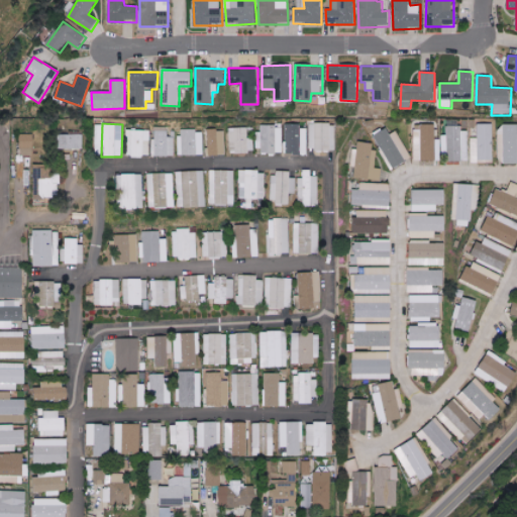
[(309,123),(309,150),(336,150),(335,123),(309,123)]
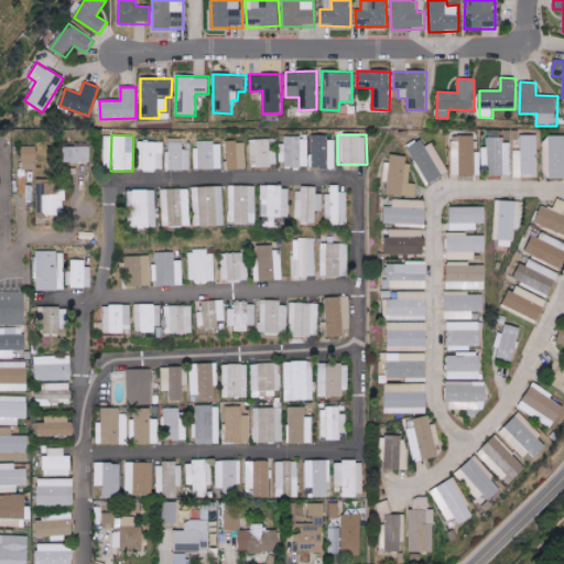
[(511,174),(510,139),(487,139),(487,150),(475,150),(475,136),(452,136),(452,175),(480,175),(479,167),(496,167),(496,174),(511,174)]
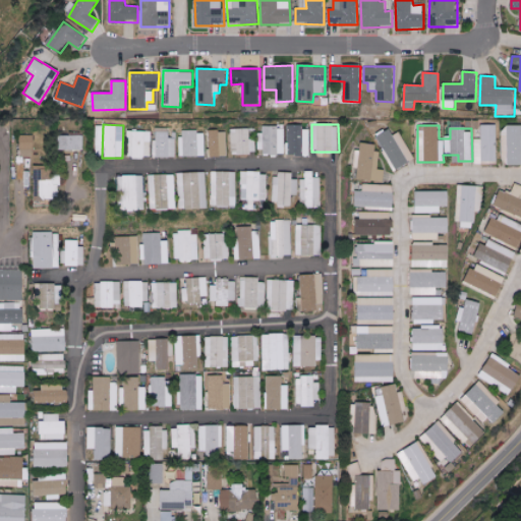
[(497,162),(497,125),(482,125),(481,139),(474,138),(474,149),(480,150),(480,162),(497,162)]
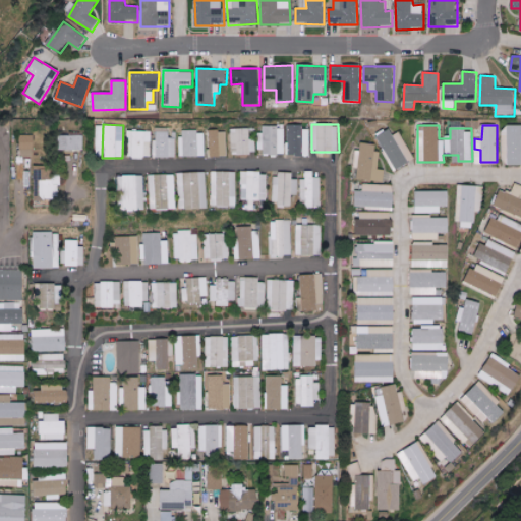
[(263,126),(262,152),(284,153),(285,127),(263,126)]
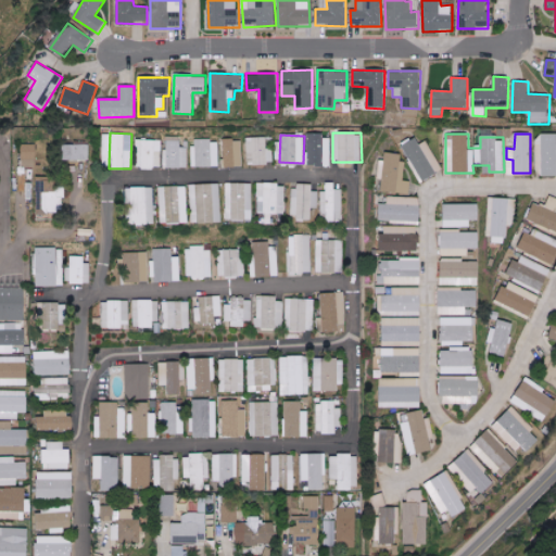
[(330,166),(330,135),(307,135),(307,166),(330,166)]
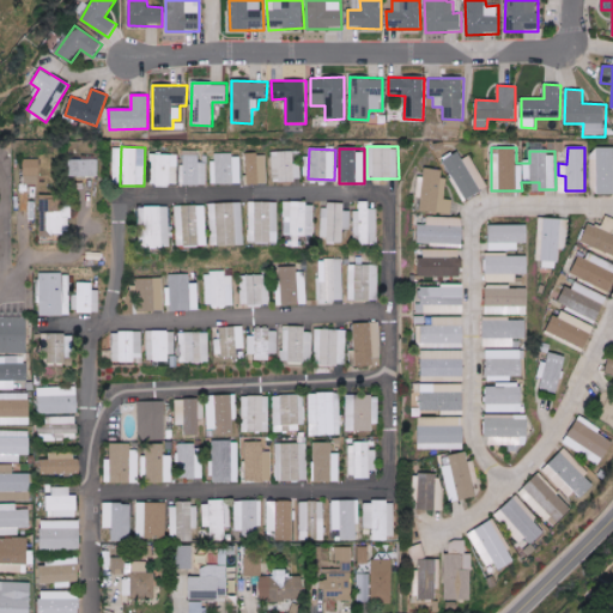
[(612,149),(596,149),(596,162),(594,162),(593,193),(612,192),(612,149)]
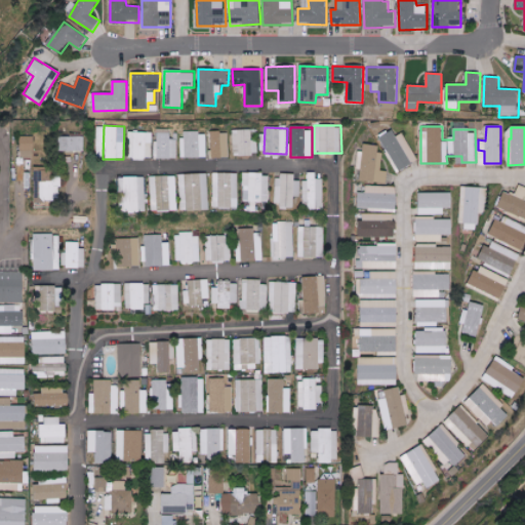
[(177,158),(176,139),(170,139),(170,129),(157,129),(157,142),(153,142),(153,159),(177,158)]
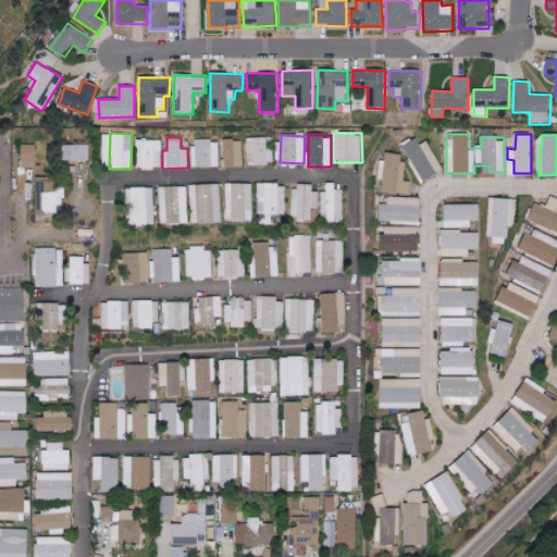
[(268,137),(247,138),(248,165),(274,164),(273,149),(268,149),(268,137)]
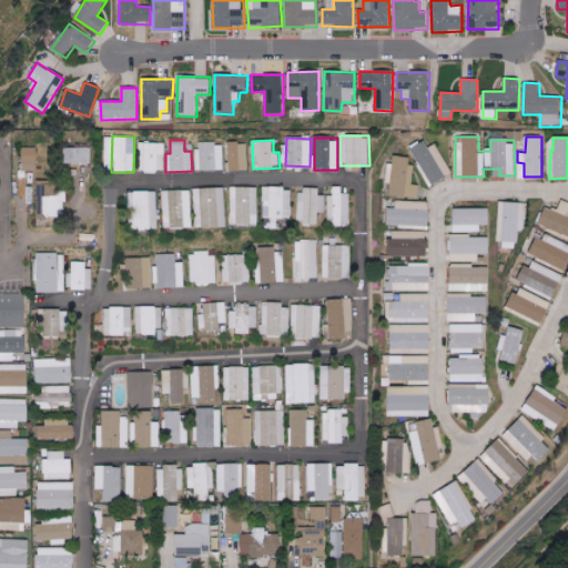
[(428,148),(425,141),(412,148),(429,186),(452,175),(437,144),(428,148)]
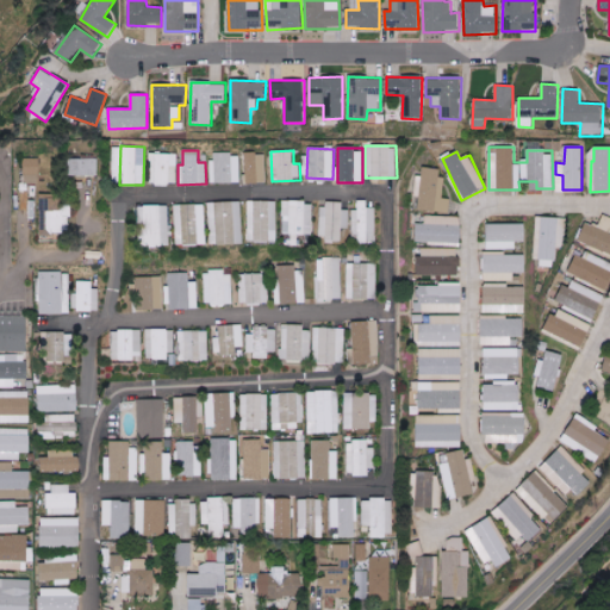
[(151,185),(176,185),(176,154),(153,154),(151,185)]
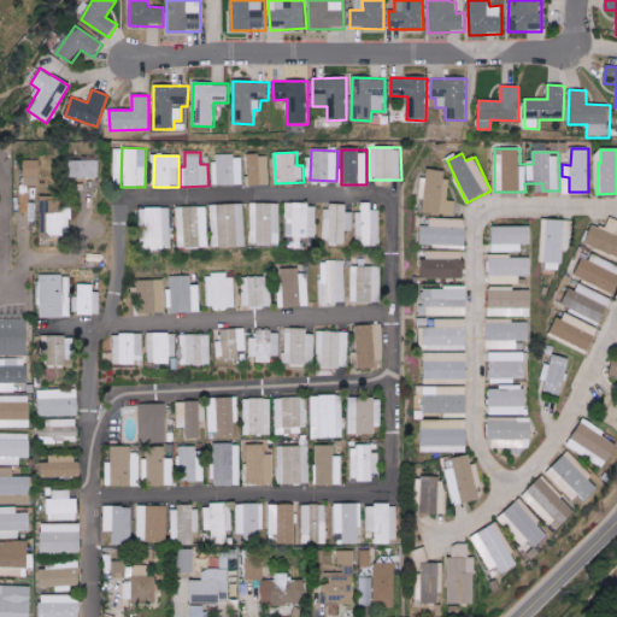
[(242,156),(213,156),(213,186),(242,184),(242,156)]
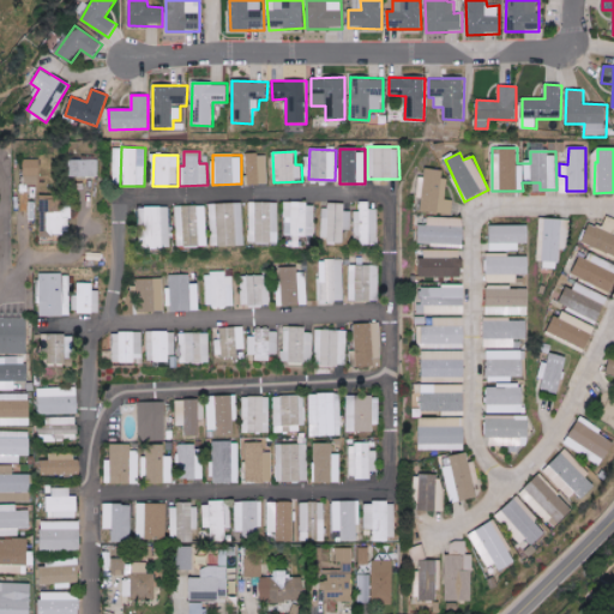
[(268,155),(246,155),(247,185),(269,185),(268,155)]
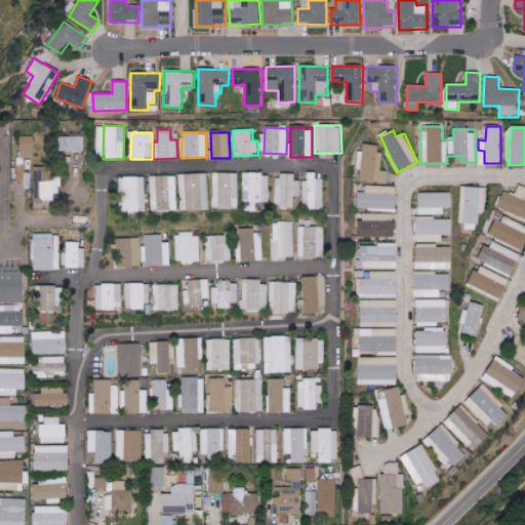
[(34,159),(35,136),(22,136),(21,158),(34,159)]
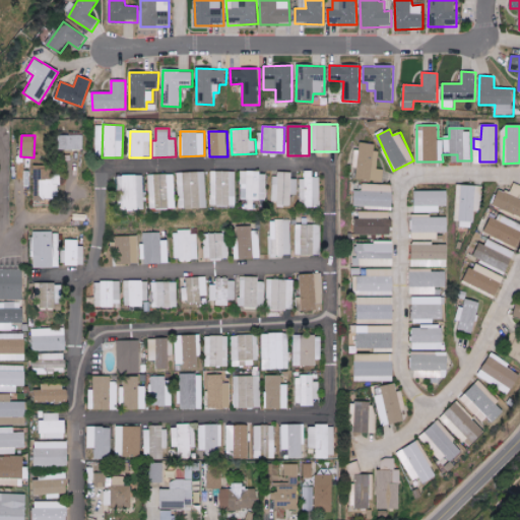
[(66,135),(66,150),(83,150),(83,135),(66,135)]
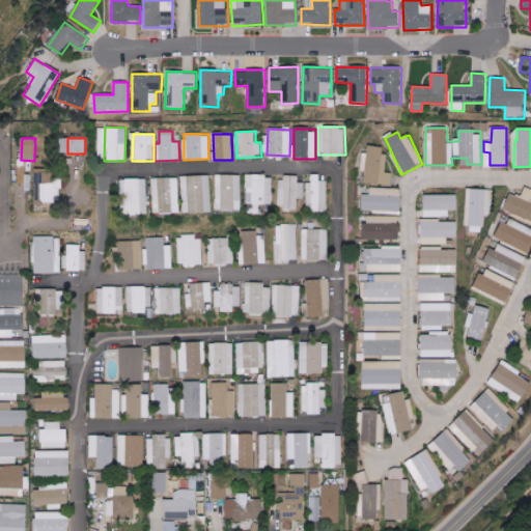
[(363,184),(392,185),(392,172),(384,172),(385,146),(367,146),(367,154),(360,154),(360,172),(364,172),(363,184)]
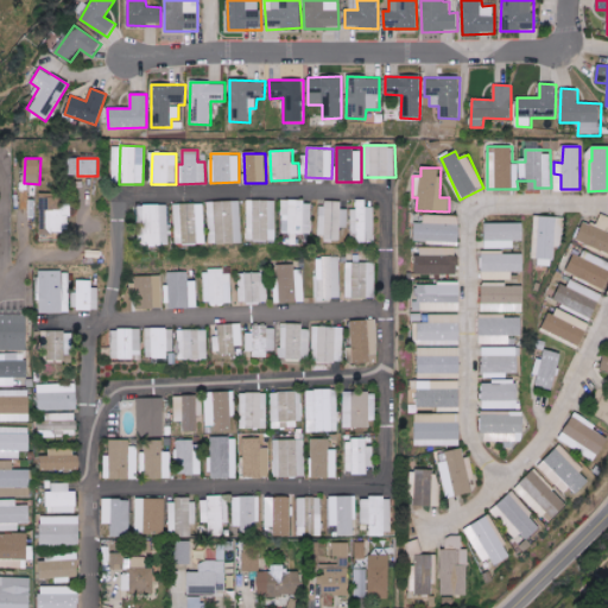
[(40,232),(49,232),(49,238),(62,238),(62,230),(69,230),(69,213),(61,213),(61,197),(40,197),(40,232)]
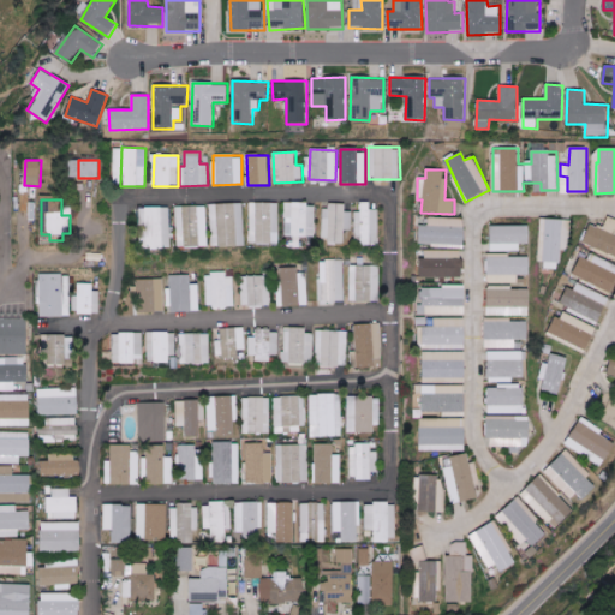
[(278,244),(279,203),(250,202),(249,244),(278,244)]
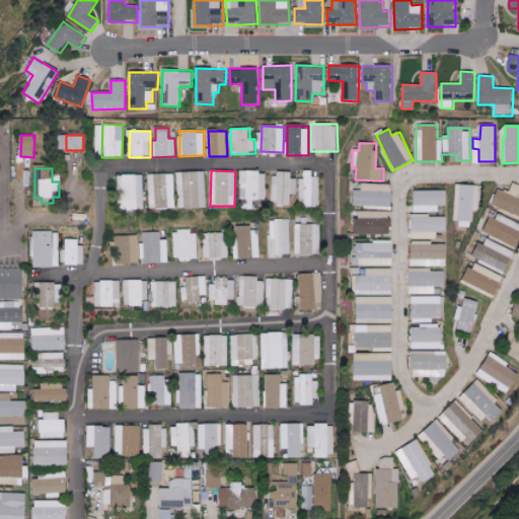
[(319,176),(312,176),(312,170),(299,170),(300,207),(320,206),(319,176)]
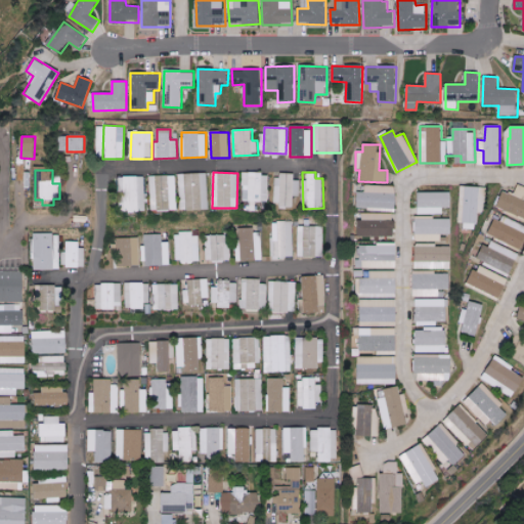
[(177,174),(178,210),(208,210),(207,173),(177,174)]
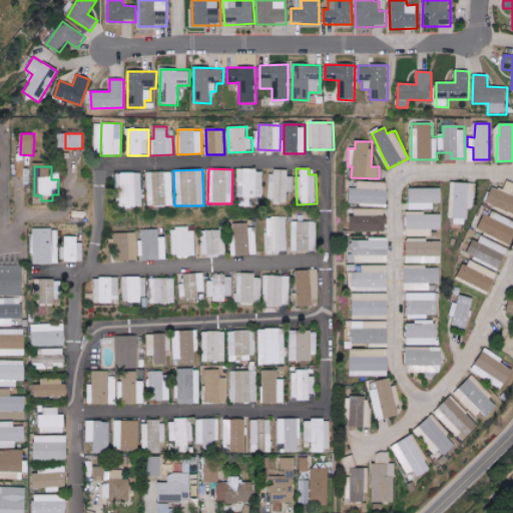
[(236,169),(237,196),(243,196),(243,206),(249,206),(248,197),(263,197),(262,169),(236,169)]
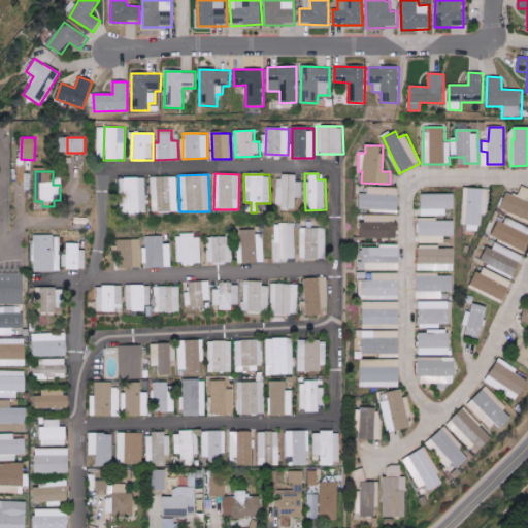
[(299,197),(300,176),(276,175),(275,207),(295,207),(295,197),(299,197)]
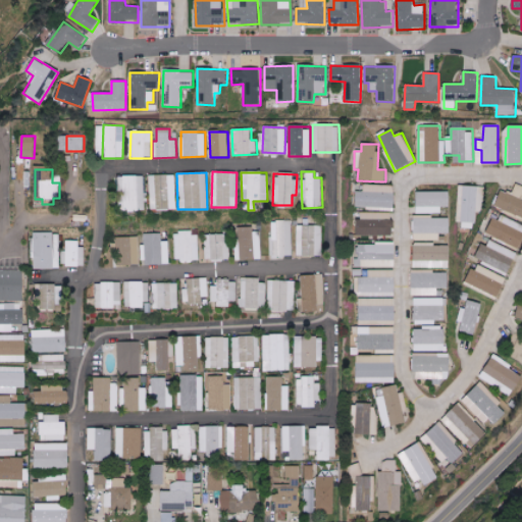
[(173,174),(147,175),(149,210),(174,209),(173,174)]
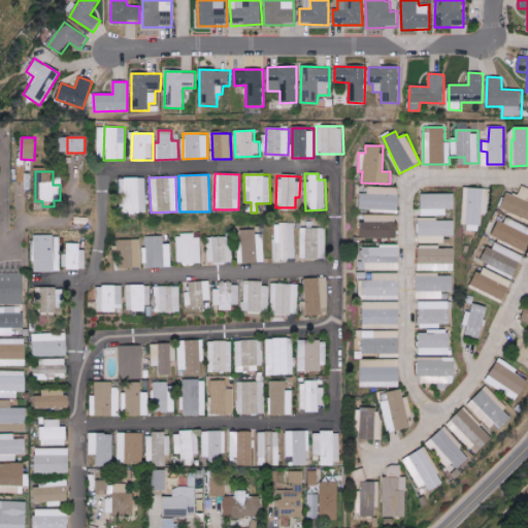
[(144,177),(118,178),(119,215),(145,213),(144,177)]
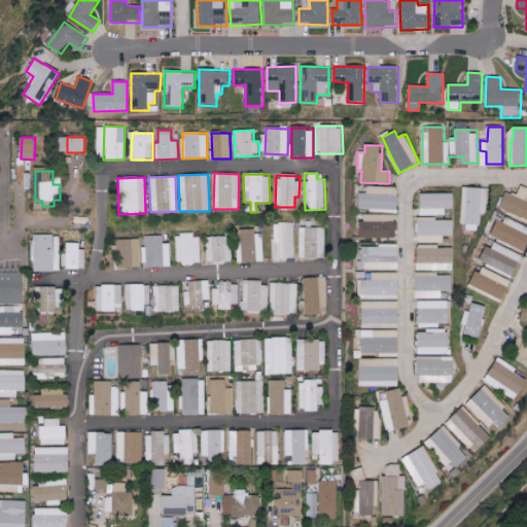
[(518,197),(507,192),(500,209),(526,219),(526,187),(522,185),(518,197)]
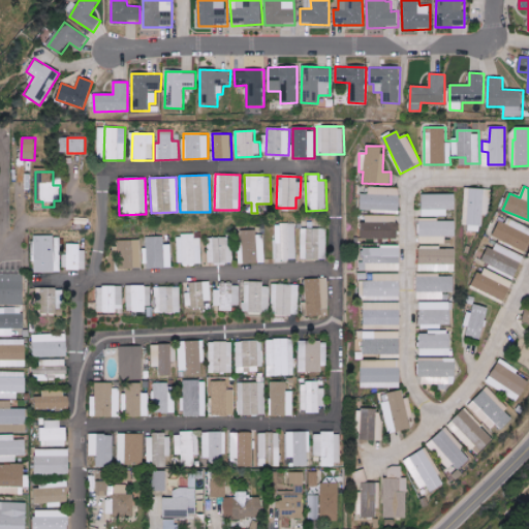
[(360,193),(360,210),(399,211),(400,187),(368,187),(368,194),(360,193)]
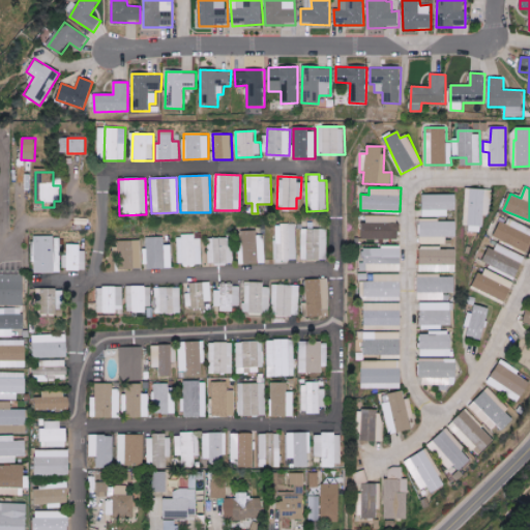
[(481,214),(490,215),(492,189),(470,188),(468,227),(480,228),(481,214)]
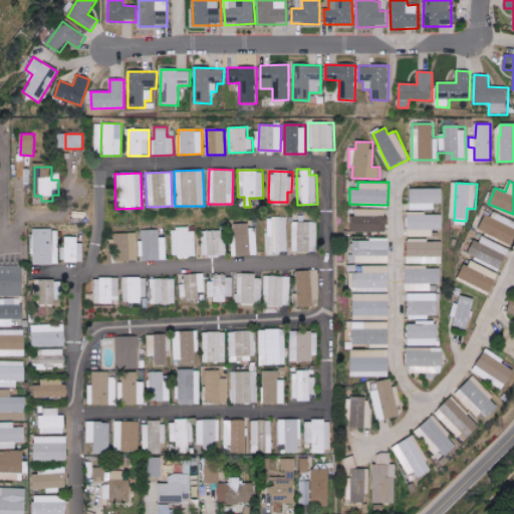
[(443,189),(410,189),(410,211),(434,210),(434,204),(443,204),(443,189)]
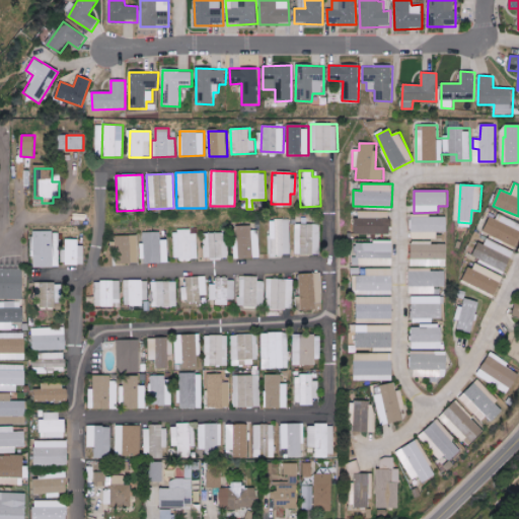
[(355,234),(389,234),(389,211),(356,211),(355,234)]
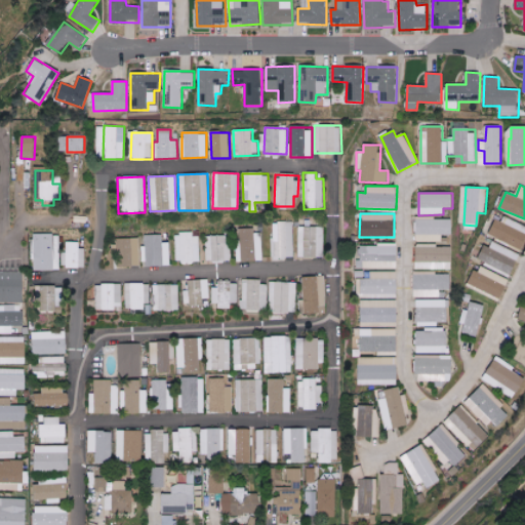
[(496,219),(489,235),(523,250),(524,245),(524,226),(509,218),(507,225),(496,219)]
